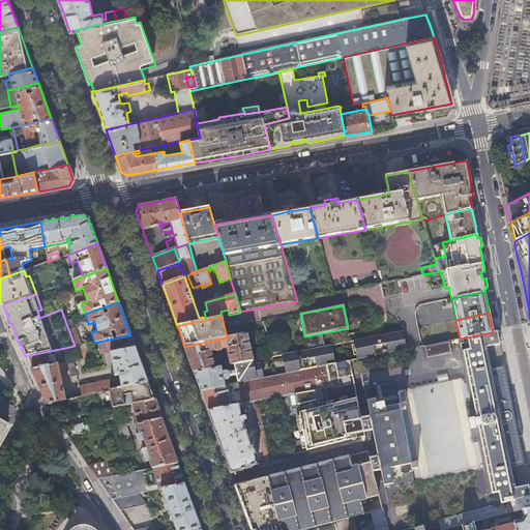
[(70,319),(65,321),(72,340),(75,346),(80,345),(81,345),(70,319)]
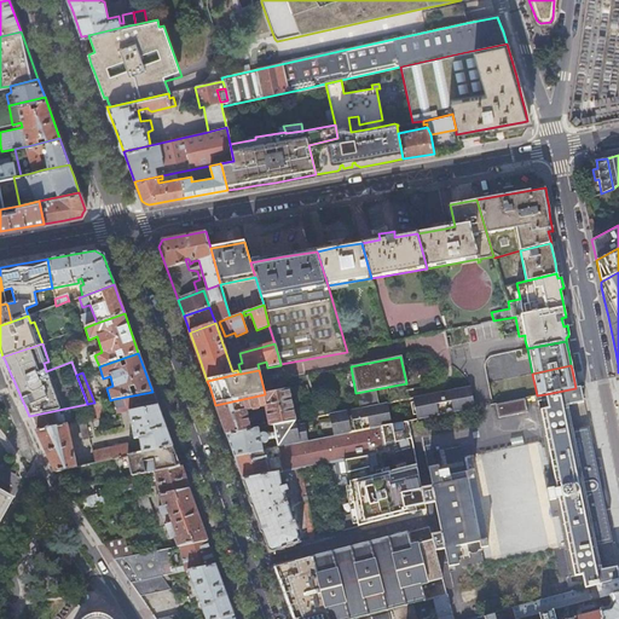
[(576,388),(545,394),(549,409),(539,411),(554,482),(551,484),(556,504),(559,503),(573,577),(583,574),(585,589),(618,579),(618,578),(603,501),(608,501),(603,480),(601,468),(599,468),(597,468),(594,452),(583,398),(584,397),(584,394),(582,394),(580,387),(579,387),(576,388)]
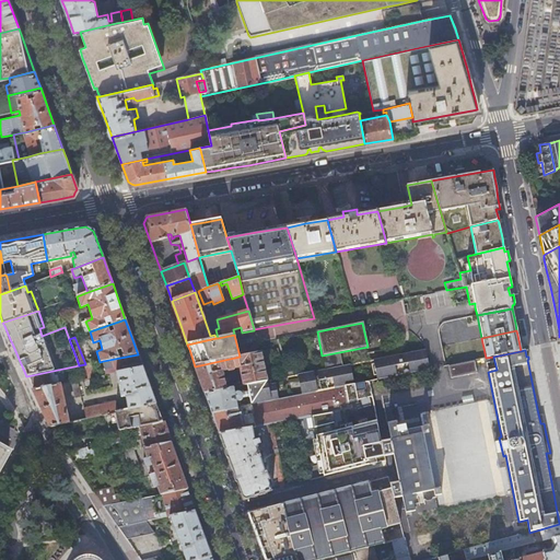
[(206,395),(241,387),(267,382),(260,352),(240,357),(195,366),(197,372),(200,381),(206,395)]
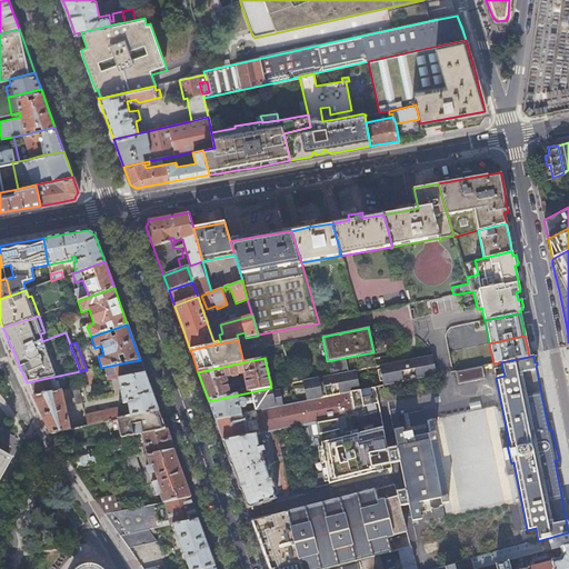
[(141,360),(140,360),(105,367),(106,377),(107,380),(117,378),(145,372),(142,367),(141,360)]
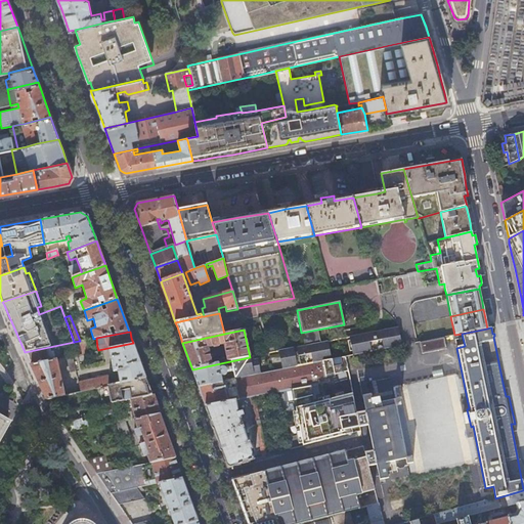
[(80,341),(79,341),(82,353),(88,352),(86,340),(80,341)]
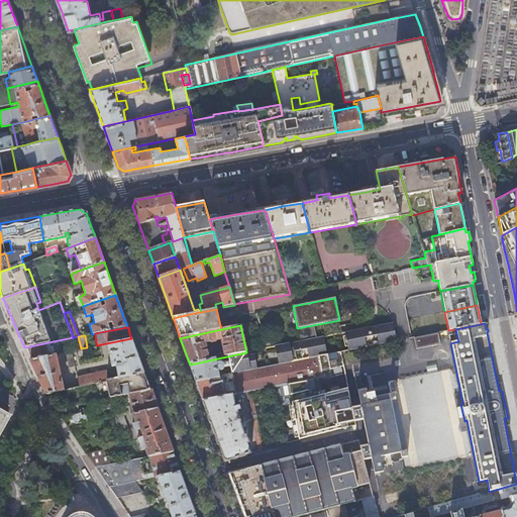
[(138,356),(131,338),(106,343),(112,367),(116,367),(119,379),(144,373),(138,356)]
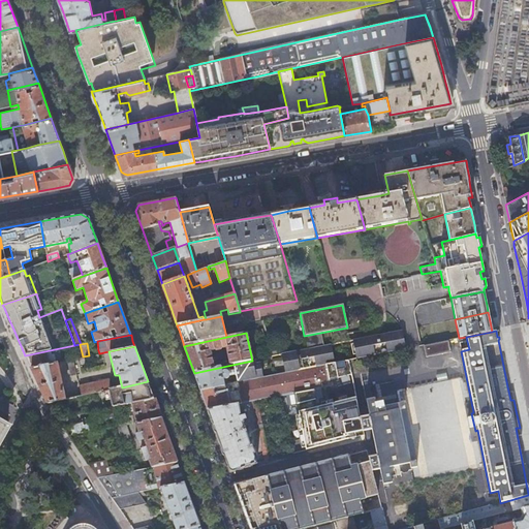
[(51,354),(50,350),(30,354),(31,361),(32,367),(55,363),(54,353),(51,354)]
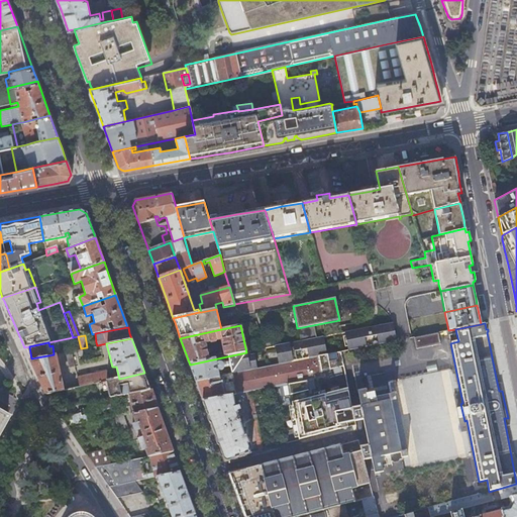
[(72,350),(67,351),(70,368),(75,367),(72,350)]
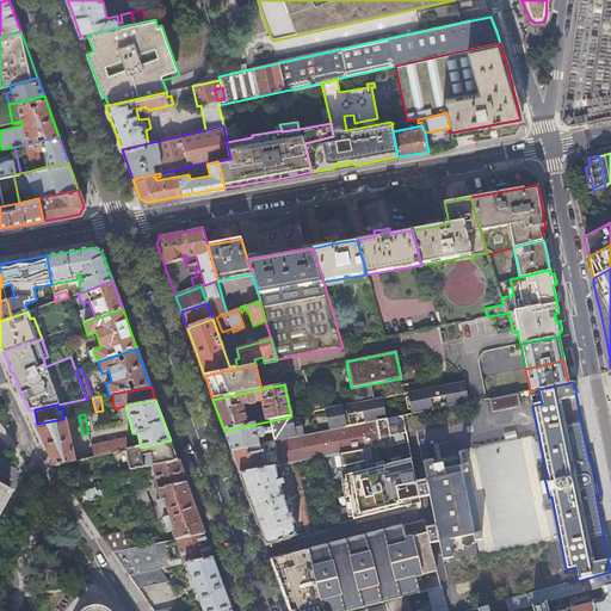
[(63,419),(37,424),(36,424),(45,446),(48,452),(55,466),(55,467),(74,462),(66,418),(63,419)]
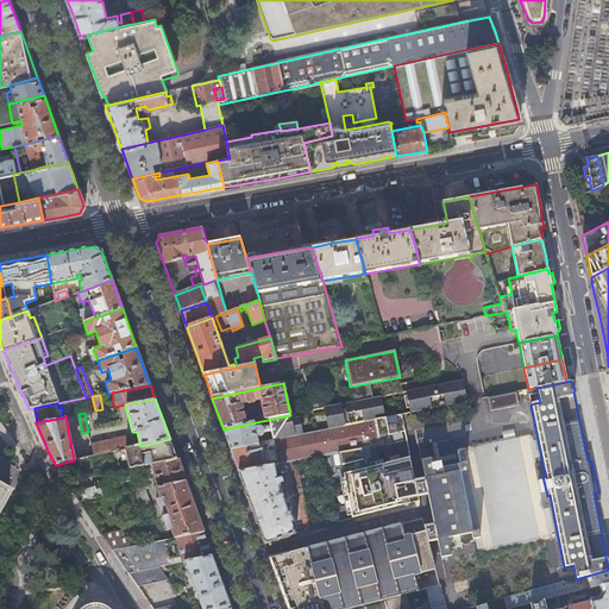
[(239,472),(275,465),(290,463),(296,462),(306,459),(321,456),(336,453),(365,447),(388,443),(383,419),(297,435),(265,443),(231,450),(233,456),(236,462),(239,472)]
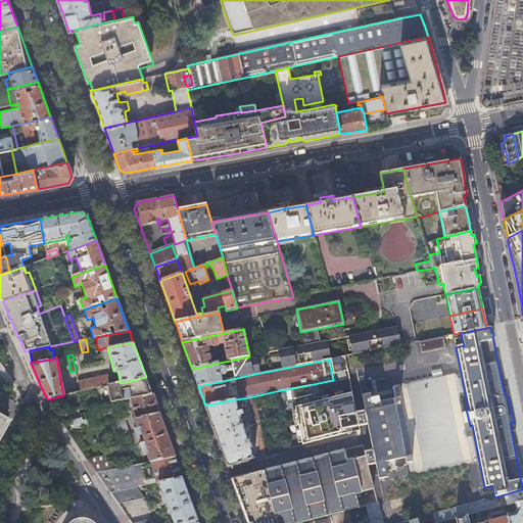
[(228,380),(225,362),(192,369),(195,378),(196,382),(198,386),(228,380)]
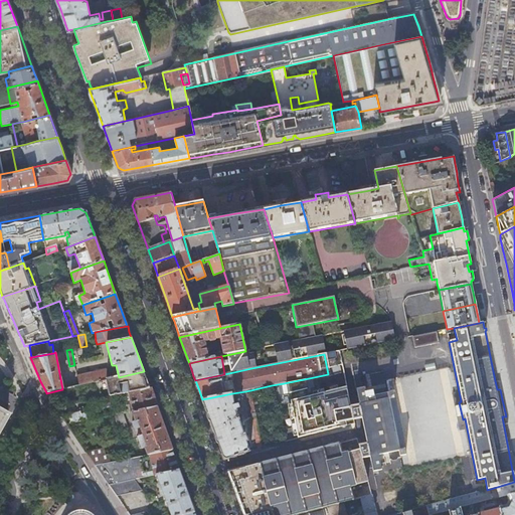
[(78,385),(106,380),(111,378),(110,373),(107,374),(106,369),(76,375),(78,385)]
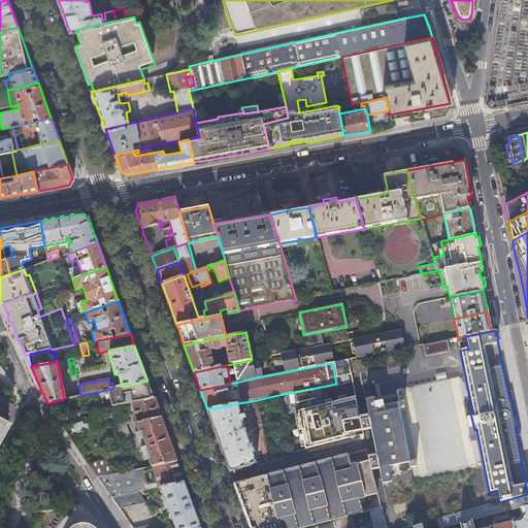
[(150,388),(147,381),(122,387),(113,388),(108,390),(112,405),(124,403),(122,395),(130,393),(132,402),(154,397),(150,388)]
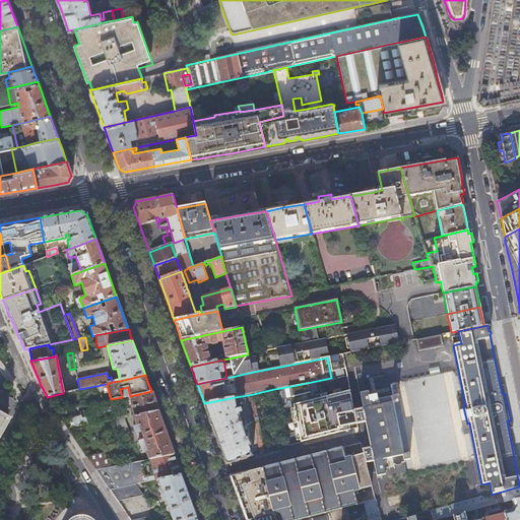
[(353,410),(349,389),(314,396),(312,382),(286,387),(291,410),(316,405),(321,430),(355,423),(353,410)]
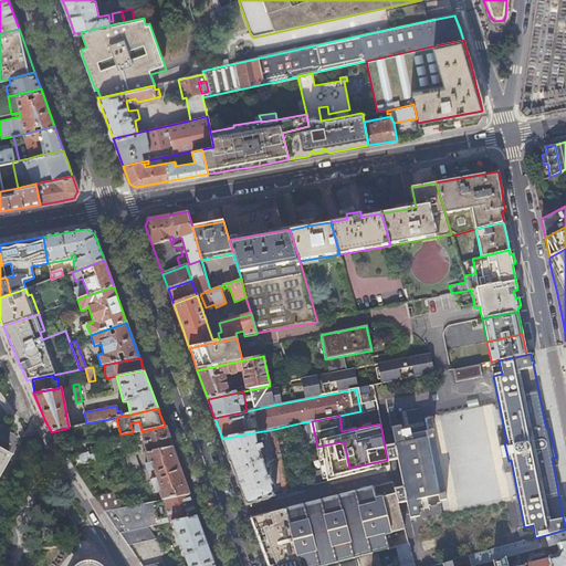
[(301,432),(299,423),(284,427),(285,435),(301,432)]
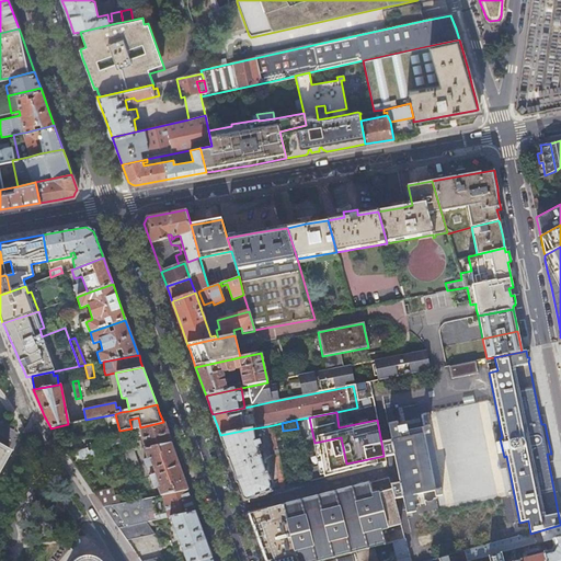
[(167,433),(163,422),(140,427),(145,448),(171,444),(167,433)]
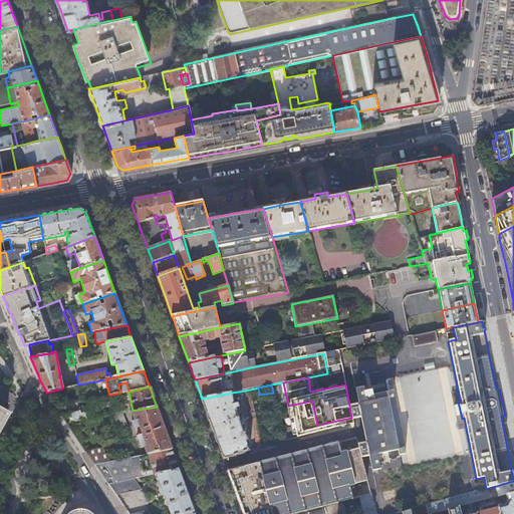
[(259,395),(258,388),(250,390),(251,396),(259,395)]
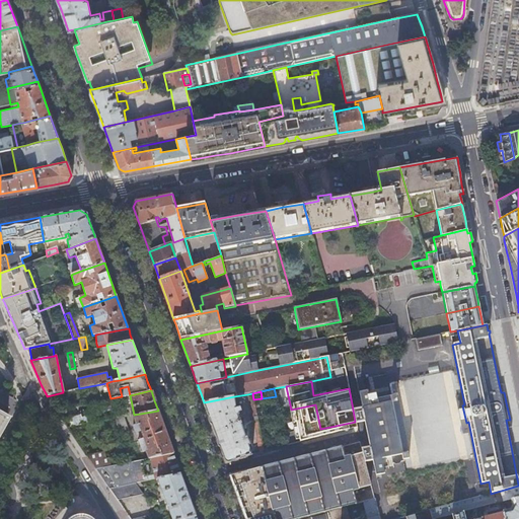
[(353,410),(355,422),(356,423),(365,422),(370,446),(361,448),(365,463),(373,461),(376,475),(385,474),(382,459),(402,455),(403,460),(410,459),(409,453),(404,453),(394,403),(398,402),(397,395),(390,397),(391,401),(371,405),(368,391),(359,392),(362,408),(353,410)]
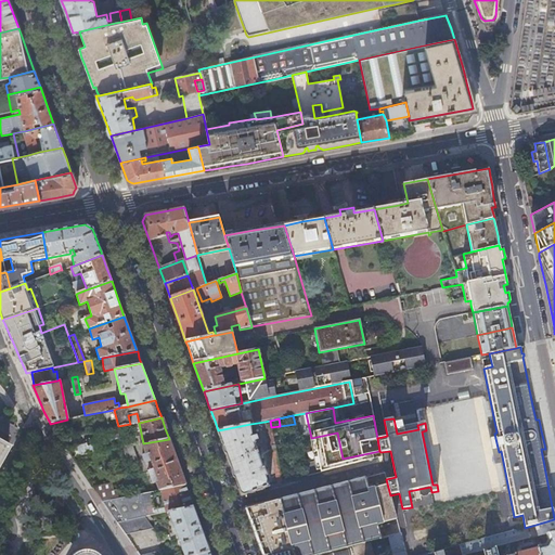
[(270,421),(265,422),(278,483),(282,483),(271,427),(270,421)]
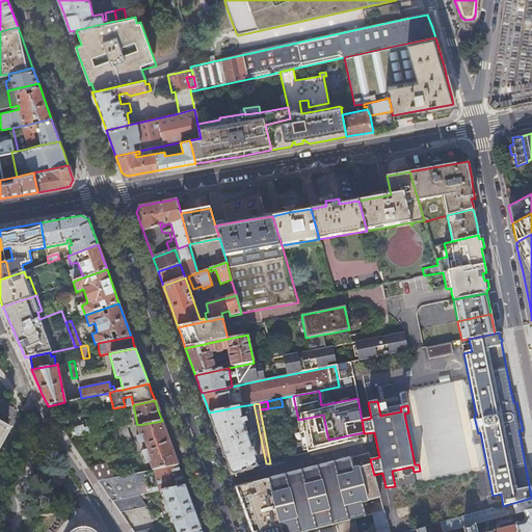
[(240,406),(209,413),(214,428),(218,437),(220,444),(225,459),(232,475),(246,471),(260,467),(259,466),(258,464),(255,456),(257,455),(241,415),(240,406)]
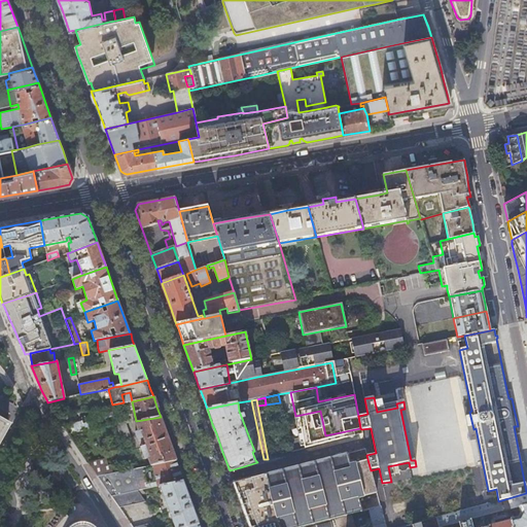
[(169,440),(161,417),(136,421),(139,431),(135,432),(137,440),(144,436),(147,445),(140,448),(144,459),(149,458),(152,465),(176,460),(169,440)]
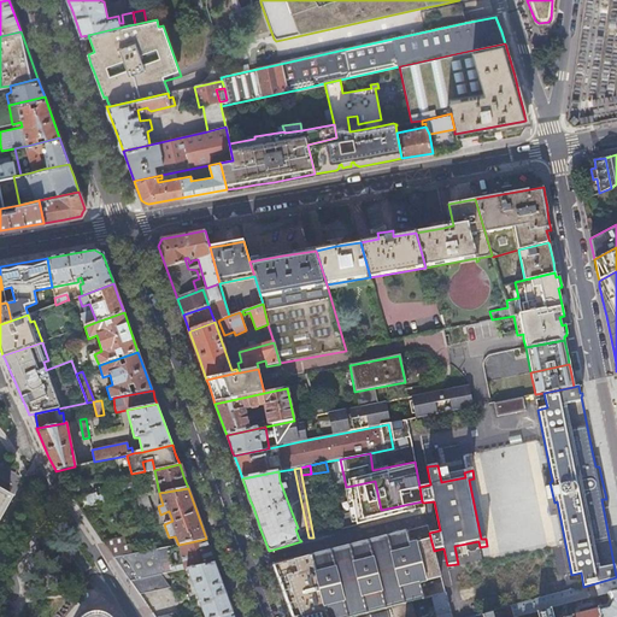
[(147,495),(136,498),(145,517),(153,513),(147,495)]
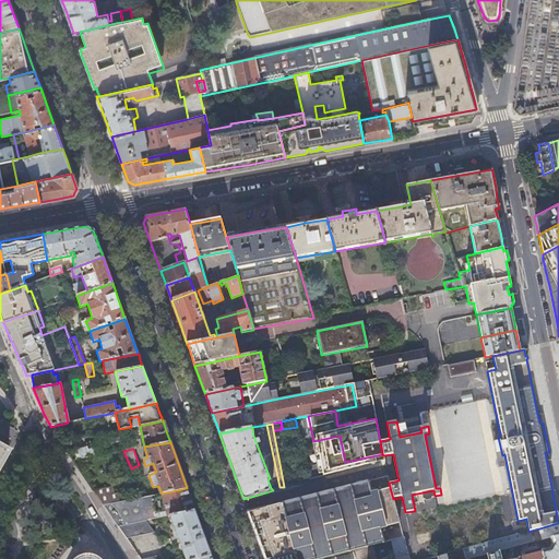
[(388,477),(248,512),(252,523),(264,558),(320,558),(354,550),(391,540),(403,537),(393,499),(389,483),(388,477)]
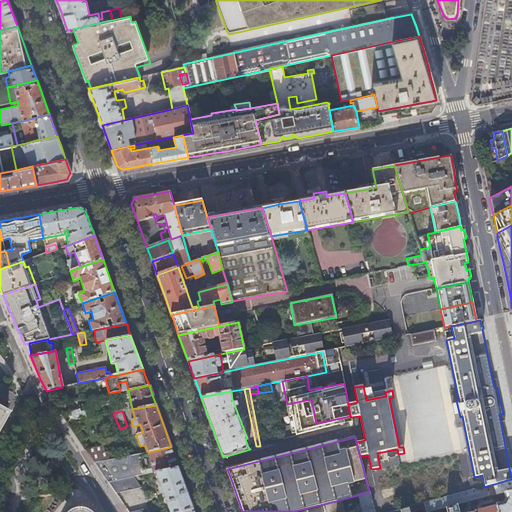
[(175,457),(171,447),(148,452),(110,460),(95,463),(103,476),(108,483),(134,477),(146,475),(152,473),(155,473),(179,468),(175,457)]
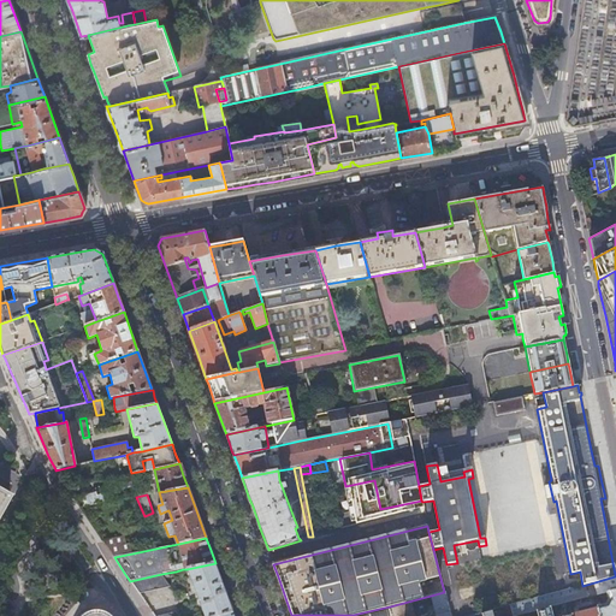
[(130,545),(108,549),(114,557),(132,554),(130,545)]
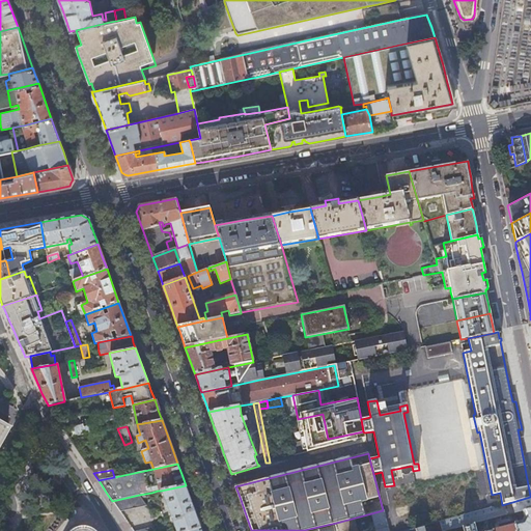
[(194,508),(186,485),(161,491),(175,530),(189,530),(201,528),(194,508)]
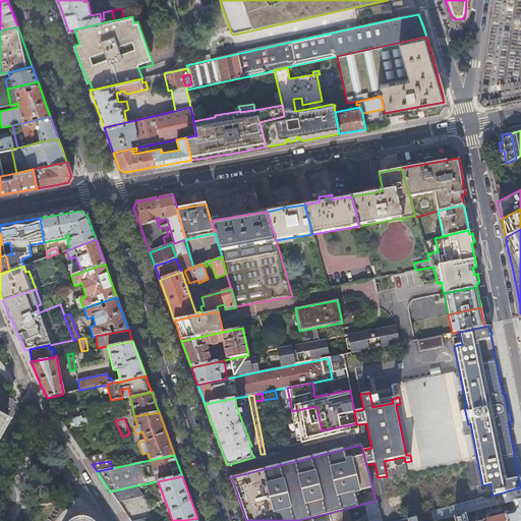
[(155,481),(149,483),(156,503),(161,501),(155,481)]
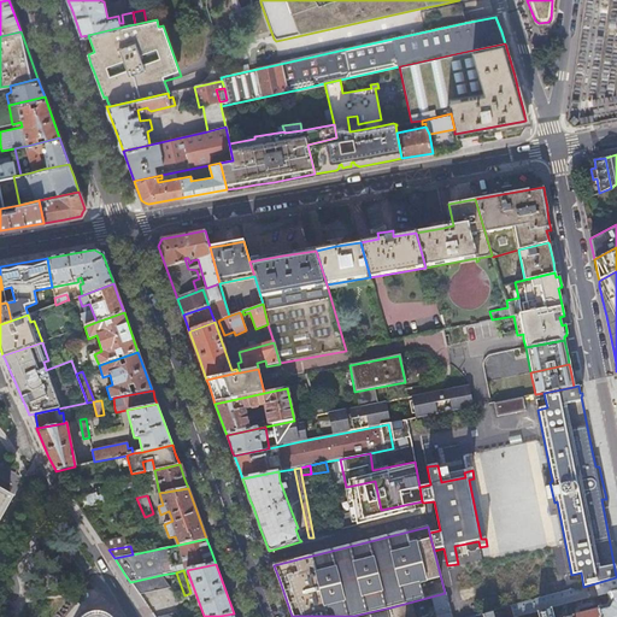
[(162,575),(130,582),(139,595),(170,588),(162,575)]
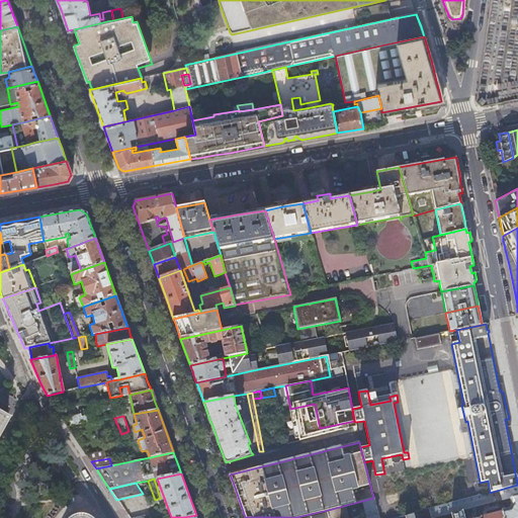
[(517,485),(490,493),(429,509),(431,517),(434,517),(445,515),(451,514),(462,511),(476,507),(494,502),(501,500),(509,498),(517,495),(517,485)]
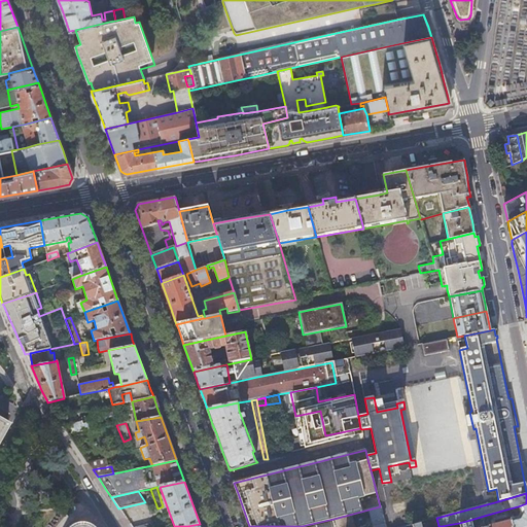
[(526,526),(526,503),(518,506),(519,512),(519,516),(514,518),(513,515),(508,516),(510,517),(512,526),(526,526)]
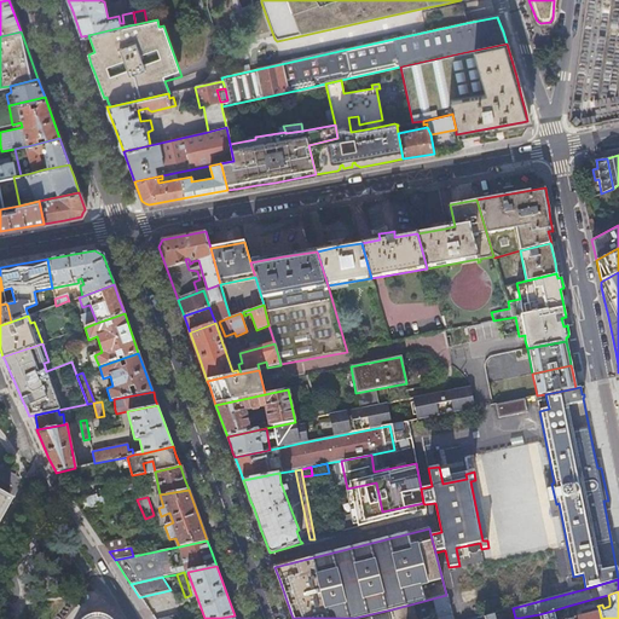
[(452,618),(446,595),(433,599),(438,618),(452,618)]
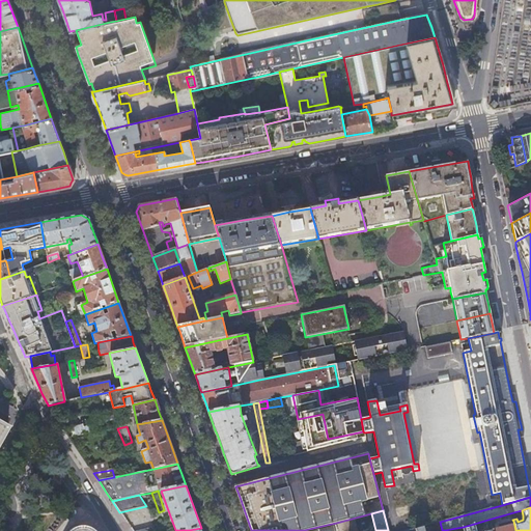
[(491,530),(515,530),(513,521),(499,525),(500,528),(491,530)]
